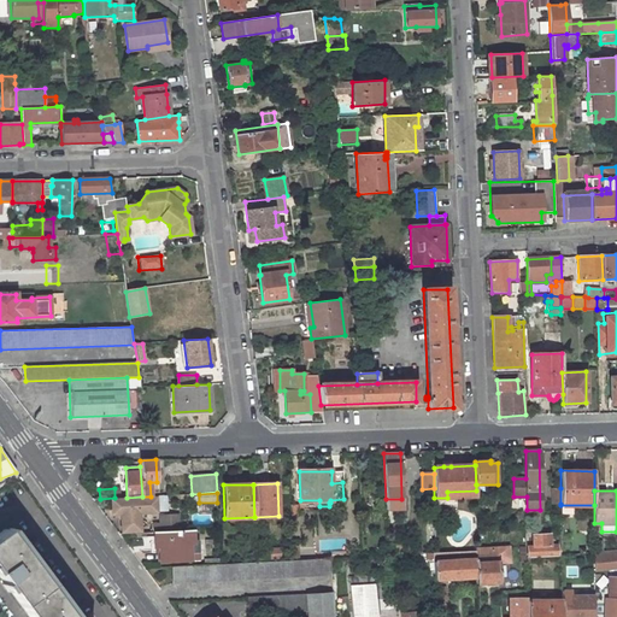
[(117,513),(121,513),(121,518),(122,534),(140,533),(139,512),(156,512),(154,495),(151,497),(142,497),(127,498),(111,499),(112,513),(117,513)]
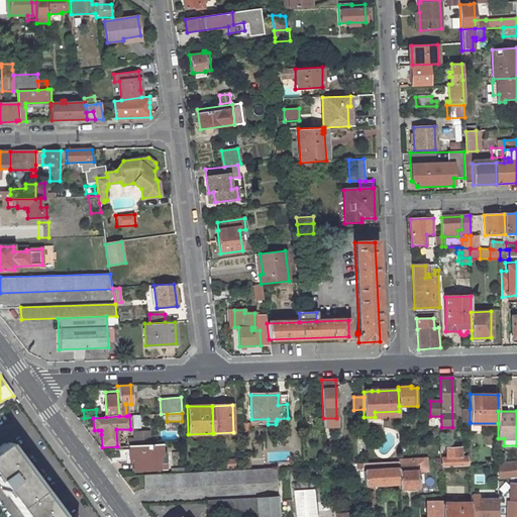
[(437,425),(437,417),(429,417),(429,425),(437,425)]
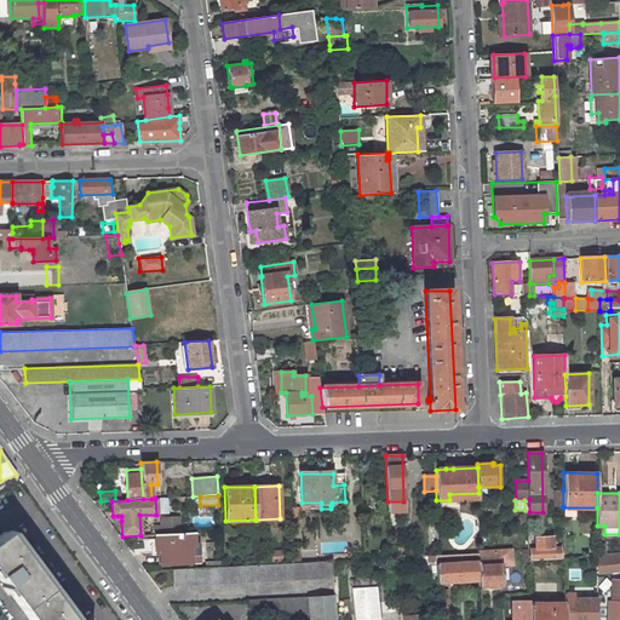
[(218,505),(200,506),(200,515),(218,514),(218,505)]
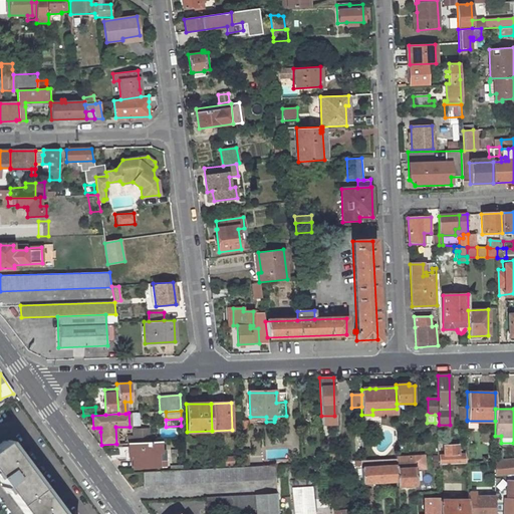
[(135,437),(135,443),(149,442),(148,429),(134,430),(135,437)]
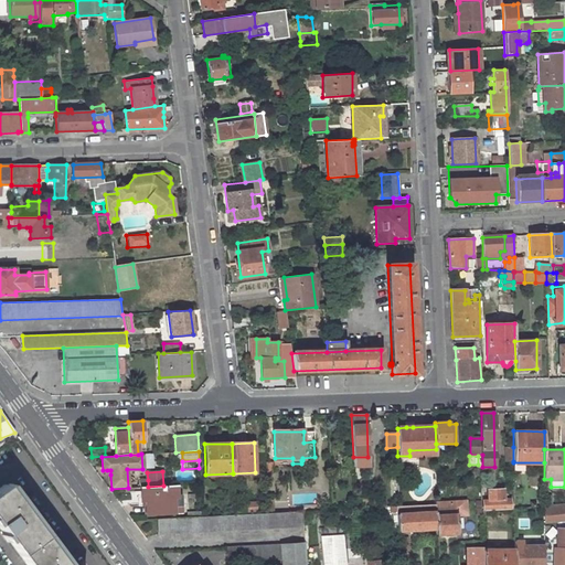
[(0,488),(0,529),(27,564),(64,564),(4,484),(0,488)]
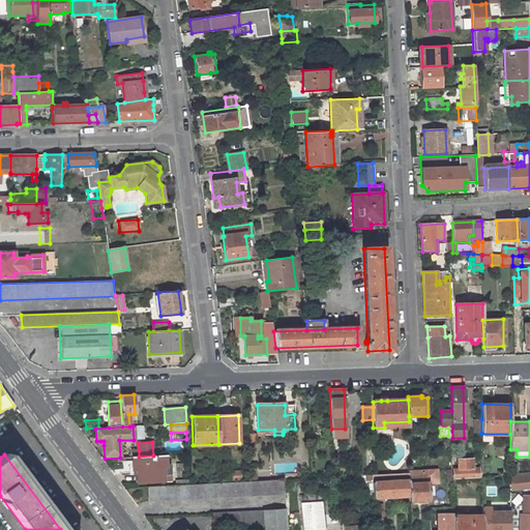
[(133,468),(137,467),(137,473),(138,482),(164,481),(163,474),(163,466),(166,466),(166,455),(153,455),(139,457),(133,457),(133,468)]
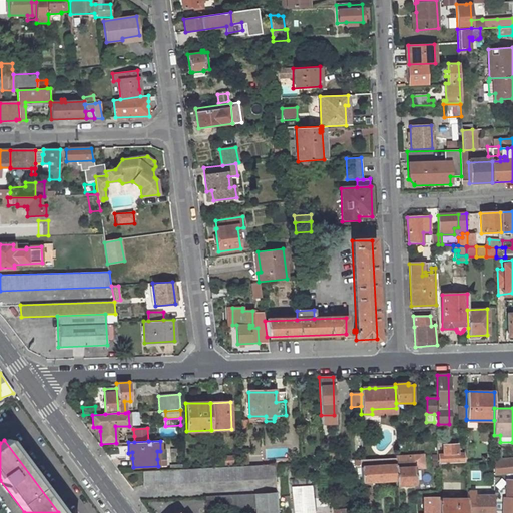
[(456,445),(443,445),(443,453),(439,454),(439,463),(463,462),(463,453),(457,453),(456,445)]
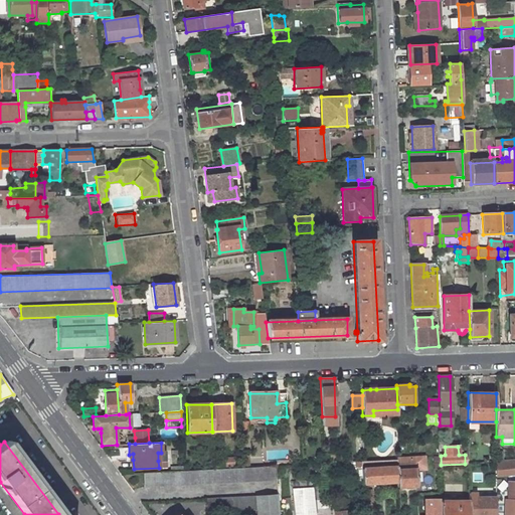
[(397,481),(397,487),(417,486),(416,470),(424,469),(423,459),(395,460),(397,481)]
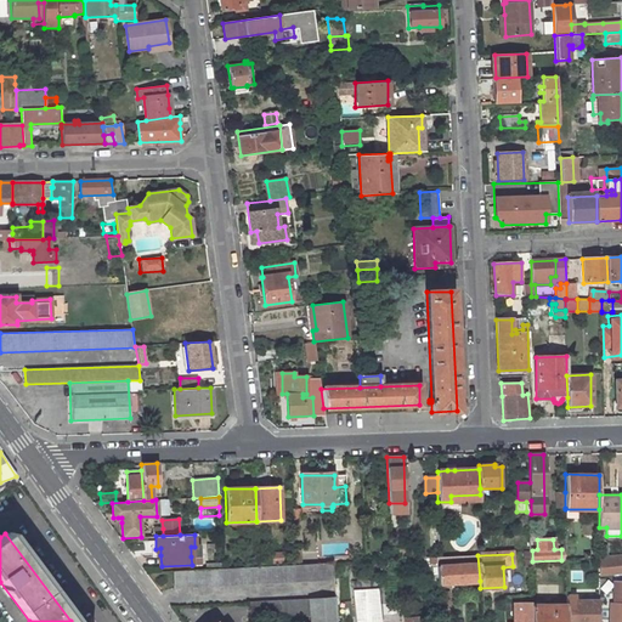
[(478,555),(436,558),(437,577),(437,583),(480,581),(478,555)]
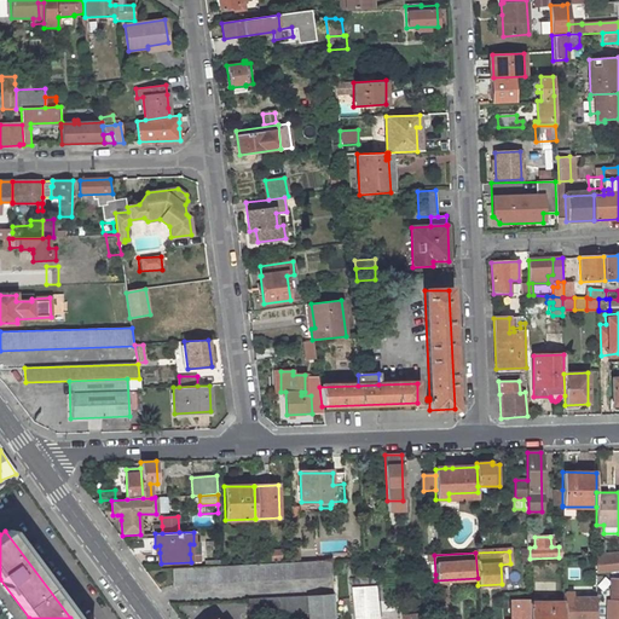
[(398,556),(398,565),(417,563),(418,576),(435,574),(434,555),(404,556),(398,556)]
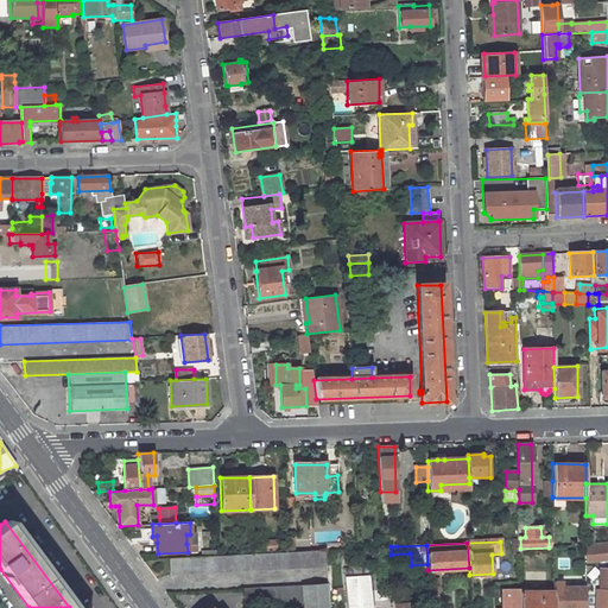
[(607,546),(586,549),(586,562),(607,558),(607,568),(600,569),(601,591),(607,590),(607,546)]
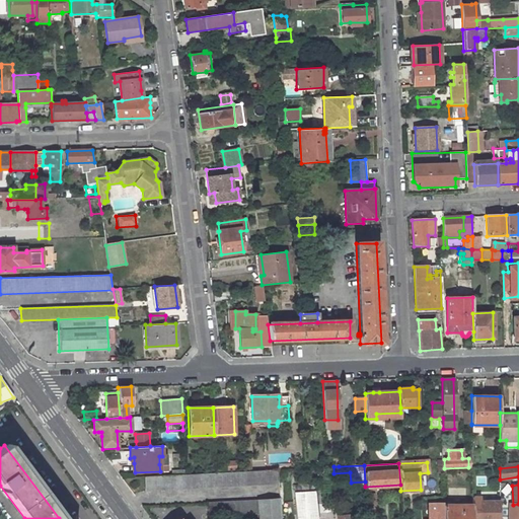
[(173,475),(144,476),(145,491),(279,484),(278,469),(184,474),(173,475)]
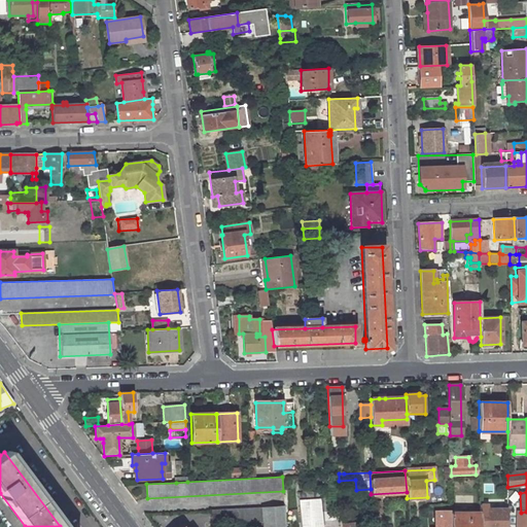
[(299,500),(301,526),(322,526),(320,499),(299,500)]
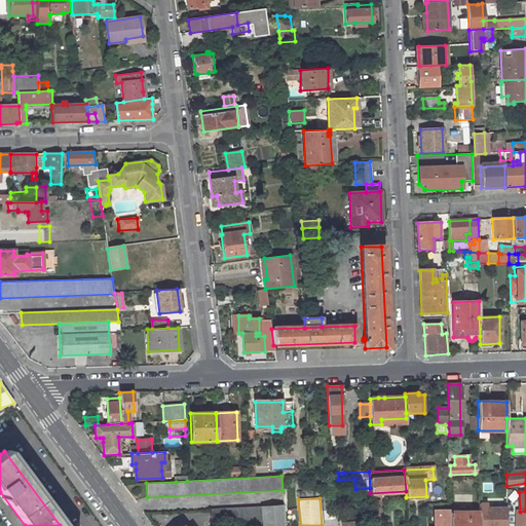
[(285,525),(284,504),(211,510),(212,524),(262,520),(262,525),(285,525)]
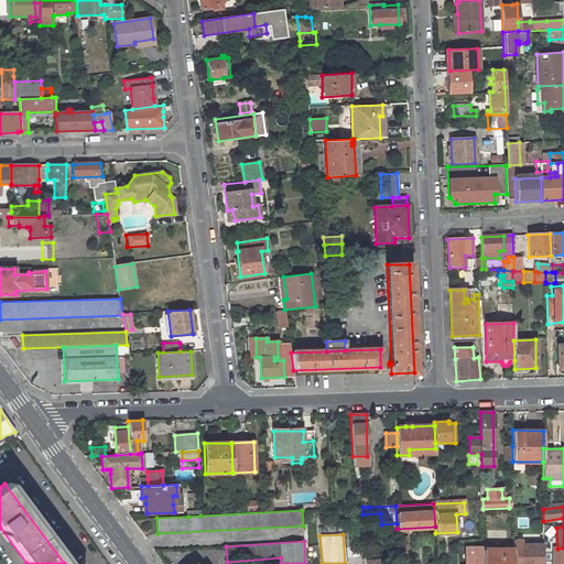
[(513,541),(513,550),(513,563),(542,563),(542,545),(522,545),(522,541),(513,541)]
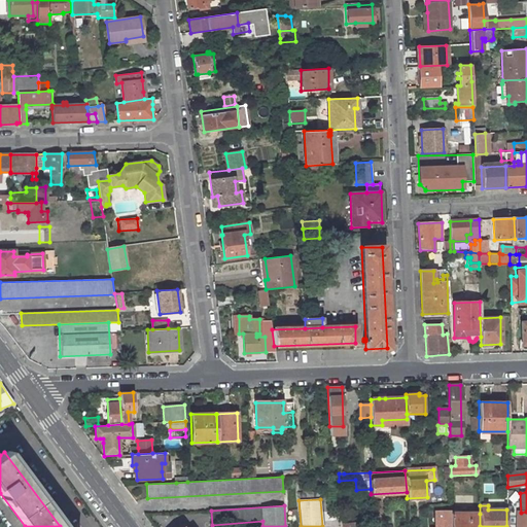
[(449,526),(450,513),(450,512),(435,512),(435,526),(449,526)]
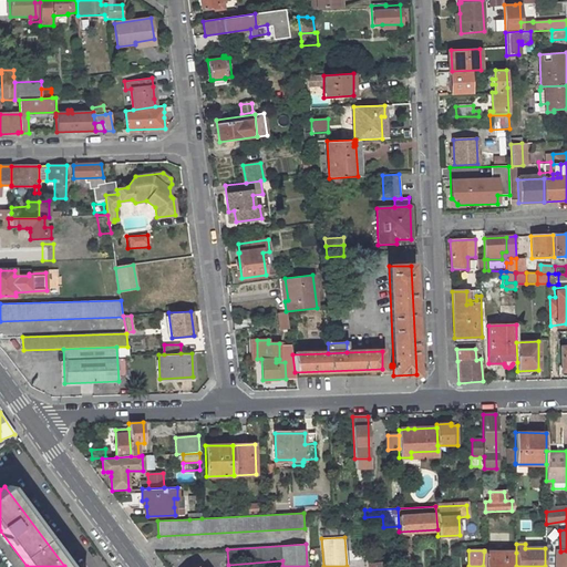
[(516,566),(516,553),(484,552),(483,566),(516,566)]
